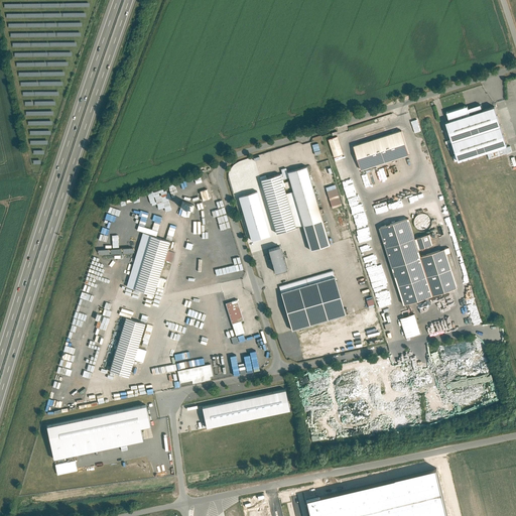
[(443,121),(457,160),(506,144),(493,105),(443,121)]
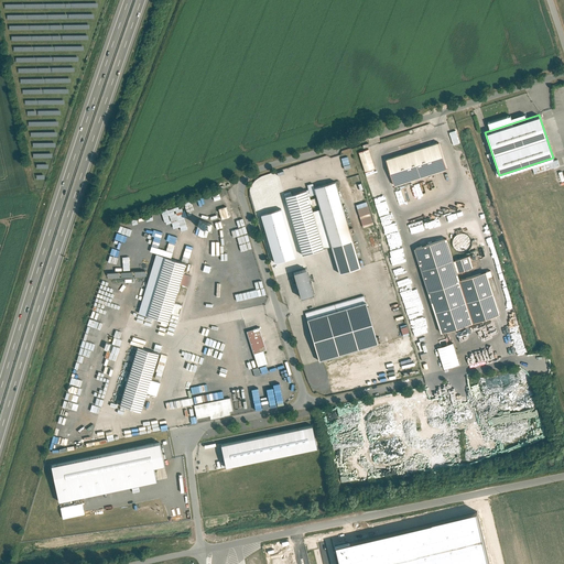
[(382,162),(391,187),(443,170),(434,143),(382,162)]
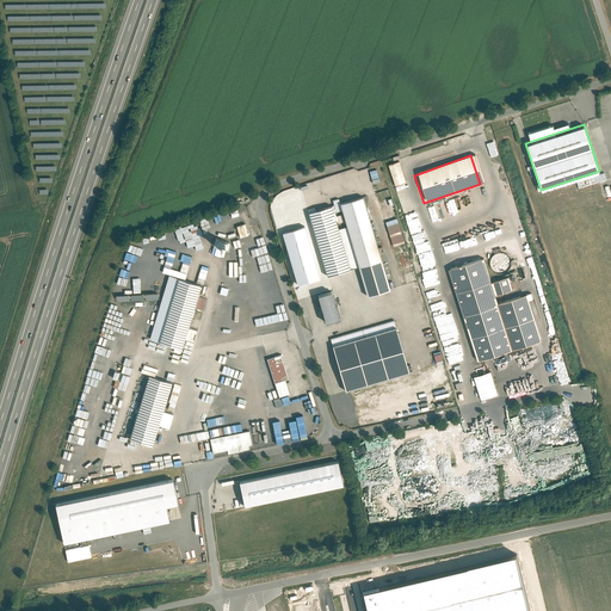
[(388,164),(394,185),(405,181),(400,161),(388,164)]
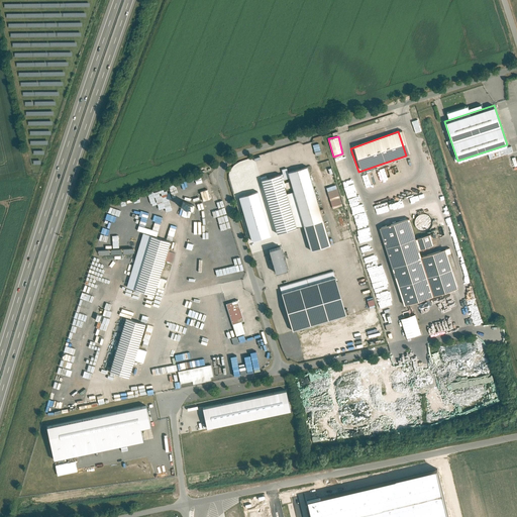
[(314,154),(321,152),(319,142),(312,144),(314,154)]
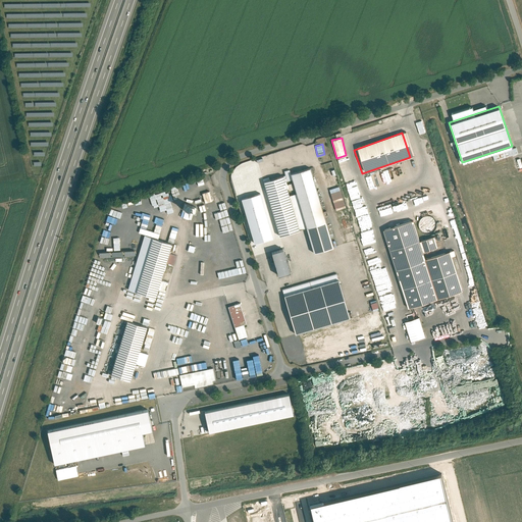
[(310,166),(290,172),(296,194),(289,196),(299,229),(306,227),(313,253),(333,247),(310,166)]
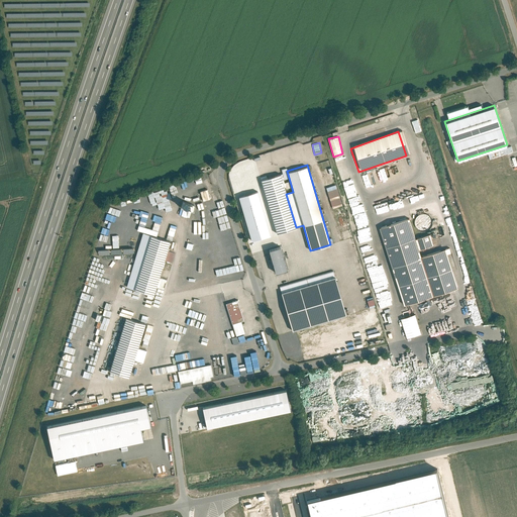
[(280,174),(261,180),(277,233),(296,227),(286,194),(280,174)]
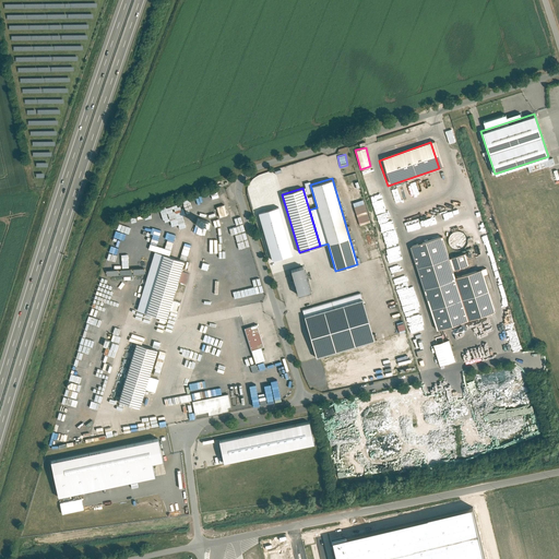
[(269,190),(260,192),(263,203),(272,201),(269,190)]
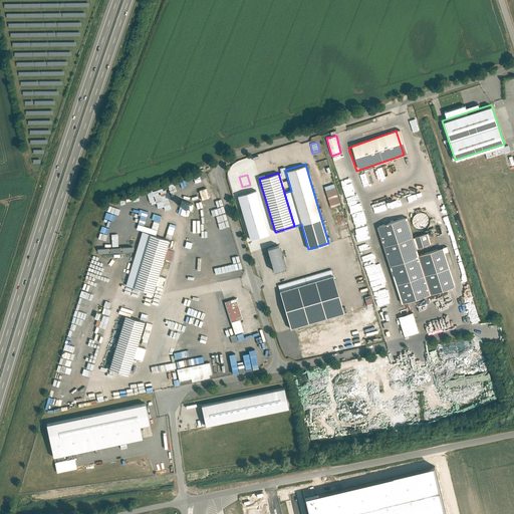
[(333,183),(323,186),(330,207),(339,204),(333,183)]
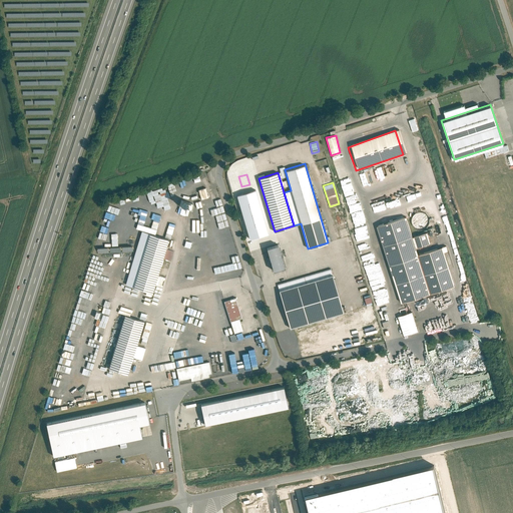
[(167,186),(144,192),(148,204),(155,203),(155,204),(169,201),(168,197),(161,199),(160,197),(169,195),(167,186)]
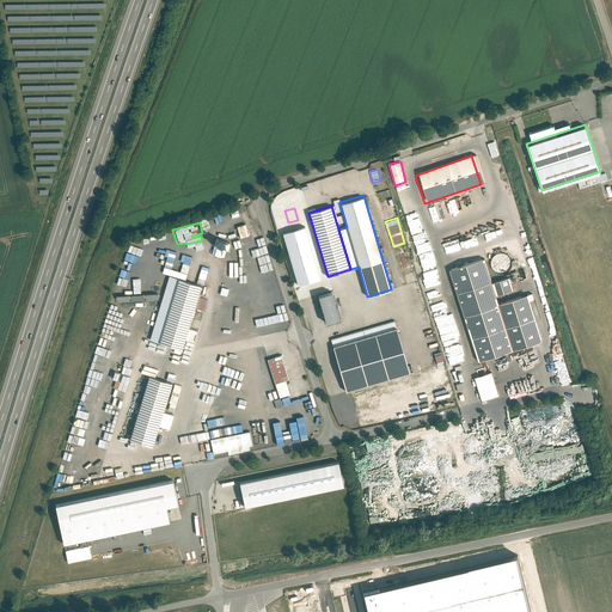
[(231,225),(236,237),(244,234),(240,222),(231,225)]
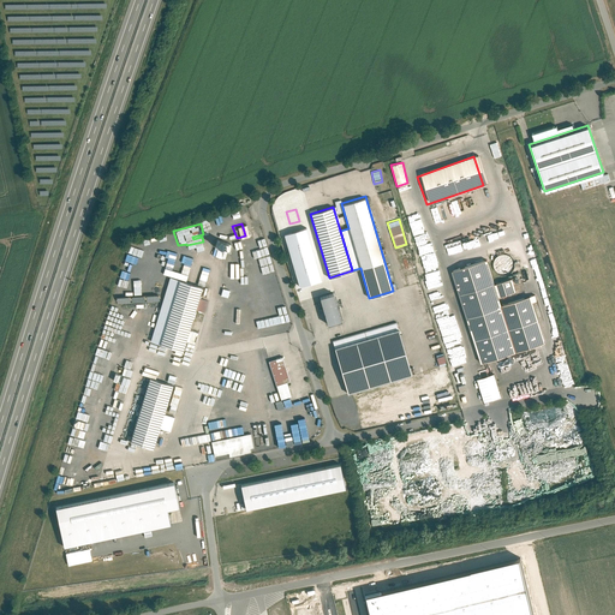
[(248,238),(233,243),(236,250),(250,245),(248,238)]
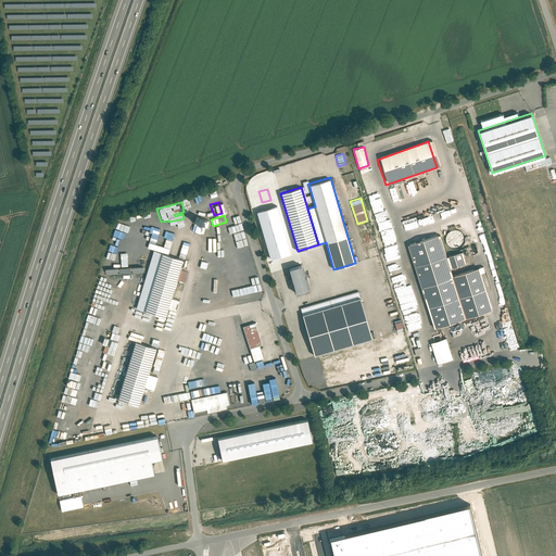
[(207,227),(209,220),(194,216),(193,219),(190,218),(188,225),(192,226),(191,231),(204,235),(205,227),(207,227)]
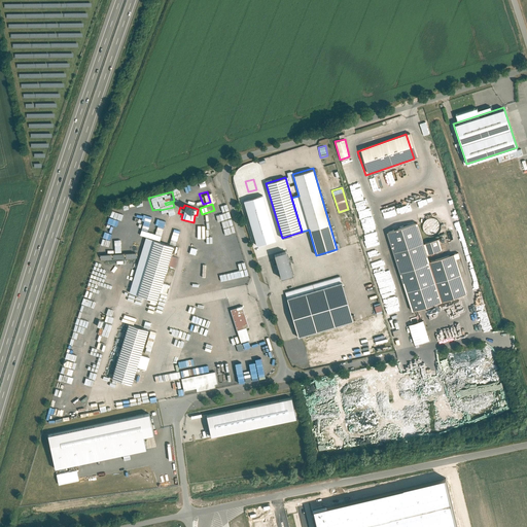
[(107,217),(105,222),(117,227),(120,222),(107,217)]
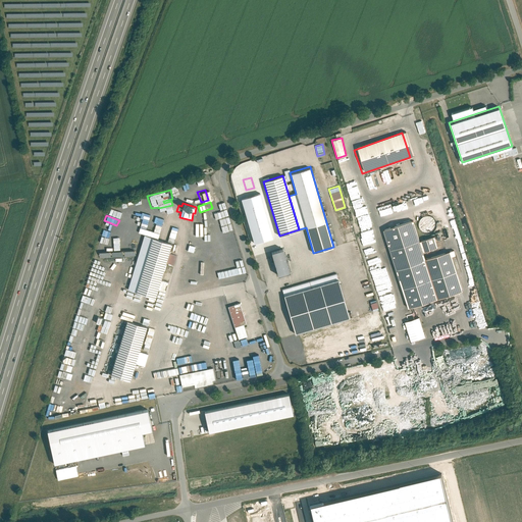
[(413,219),(383,228),(408,307),(437,298),(425,258),(422,250),(419,240),(413,219)]
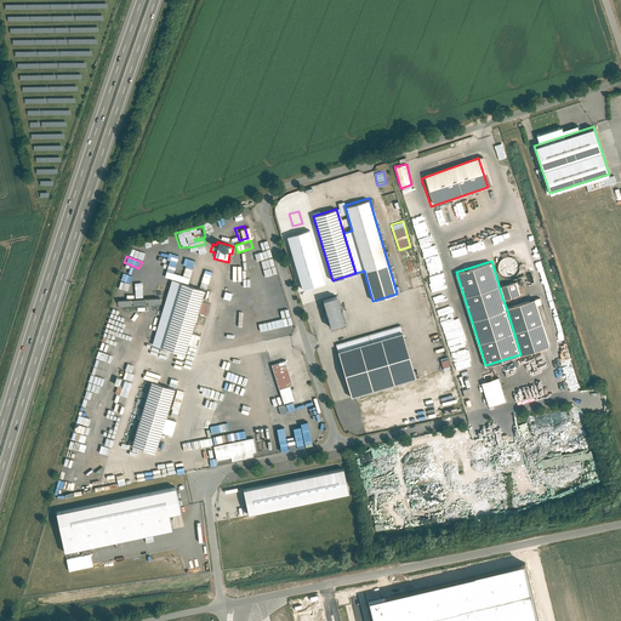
[(123,271),(142,277),(144,271),(124,265),(123,271)]
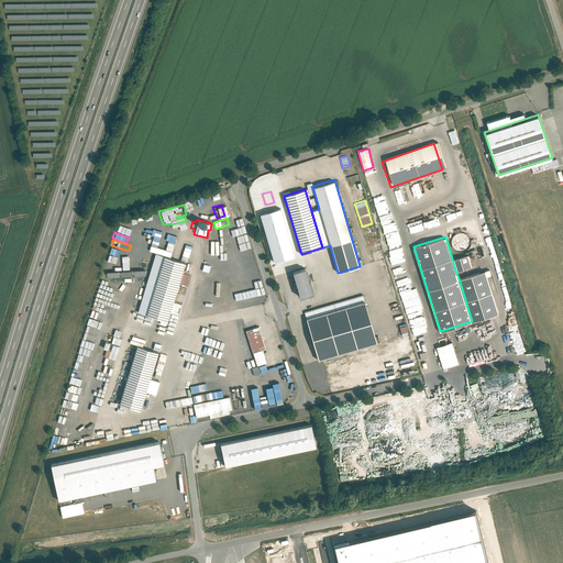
[(452,258),(455,269),(472,265),(468,254),(452,258)]
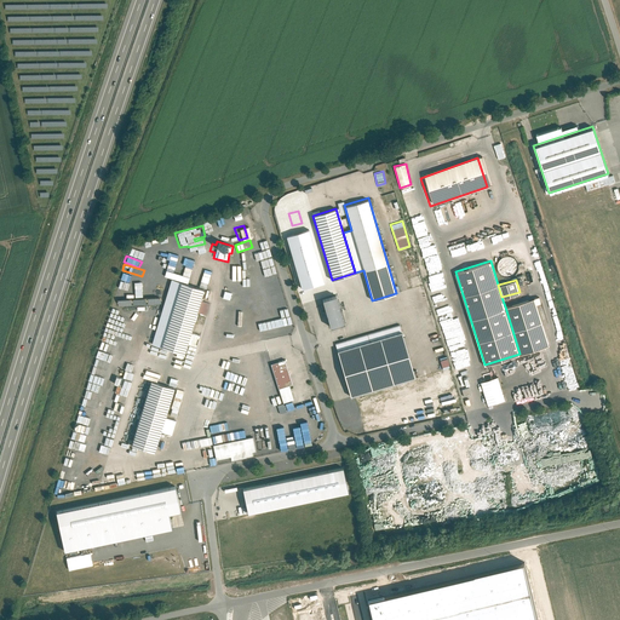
[(206,288),(183,281),(164,345),(185,352),(206,288)]
